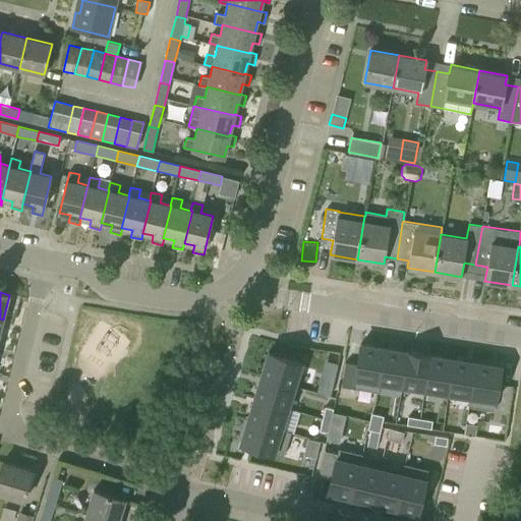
[(342,381),(378,387),(379,382),(385,347),(360,343),(358,360),(346,358),(342,381)]
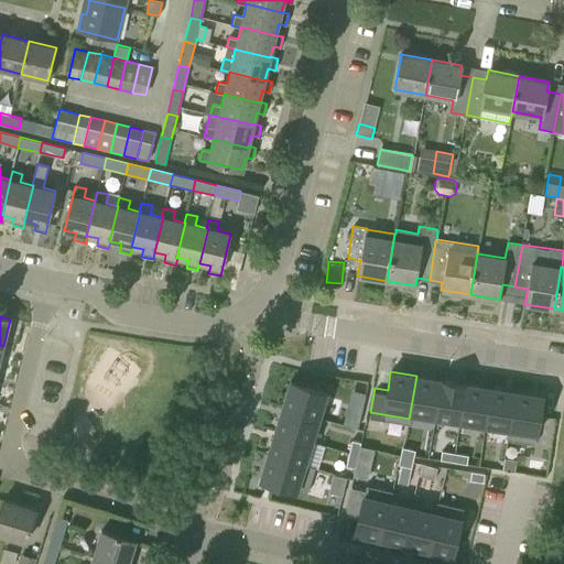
[(412,413),(435,418),(441,379),(416,376),(410,413),(412,413)]
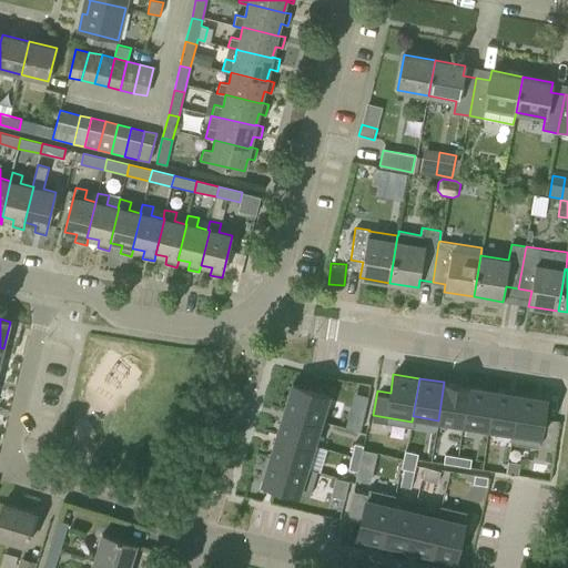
[(444,382),(438,421),(464,424),(469,386),(444,382)]
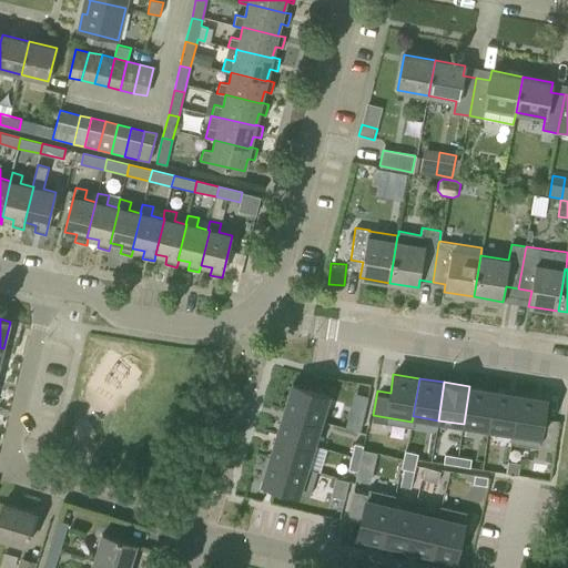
[(285,409),(322,421),(330,395),(308,388),(292,384),(285,409)]
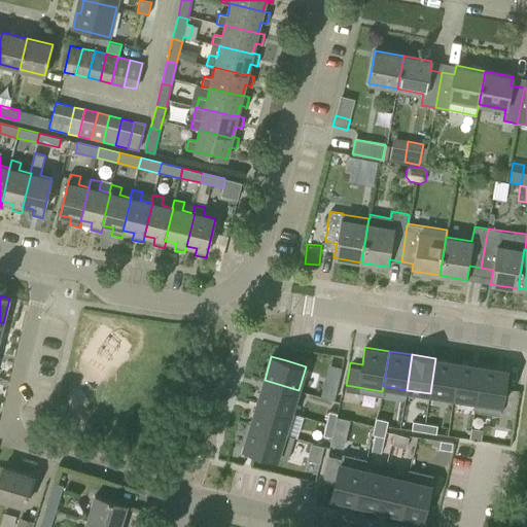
[(458,362),(435,358),(430,393),(453,397),(458,362)]
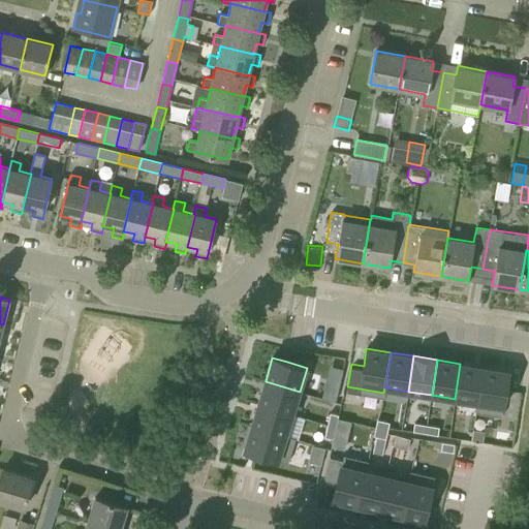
[(484,367),(460,364),(455,399),(478,402),(484,367)]
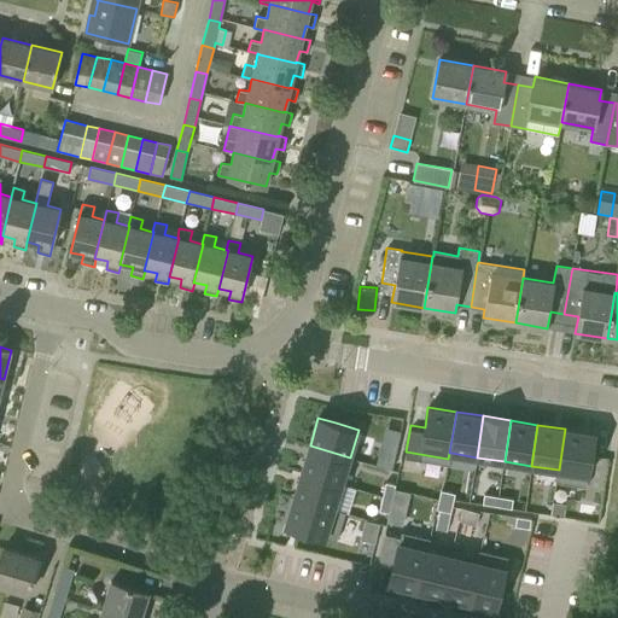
[(565,429),(559,470),(558,476),(588,481),(601,483),(606,456),(592,454),(595,433),(565,429)]
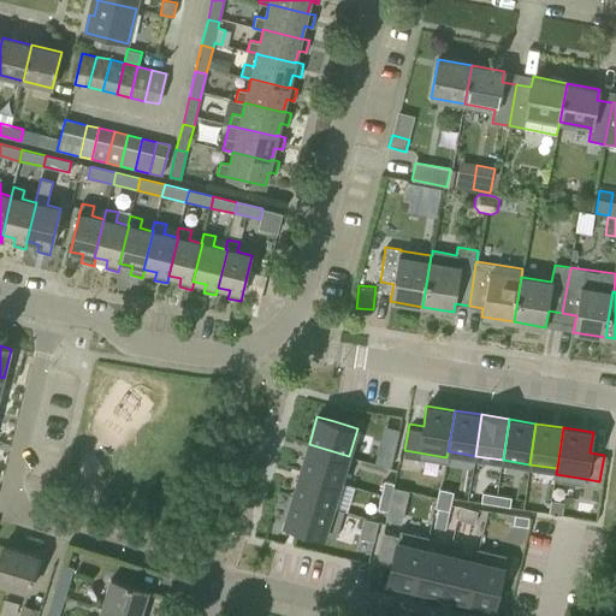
[(301,471),(341,483),(349,456),(309,444),(301,471)]
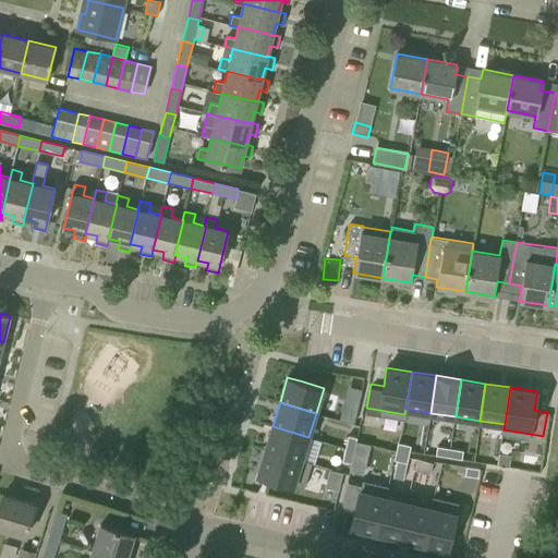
[(356,410),(342,407),(339,420),(353,424),(356,410)]
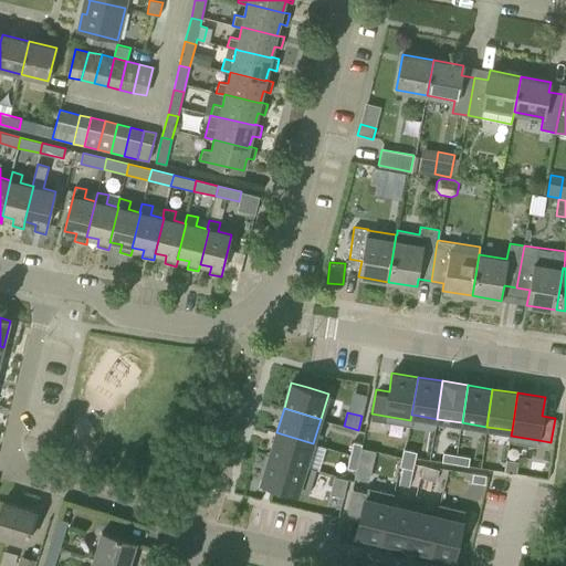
[(276,432),(269,456),(305,467),(313,443),(276,432)]
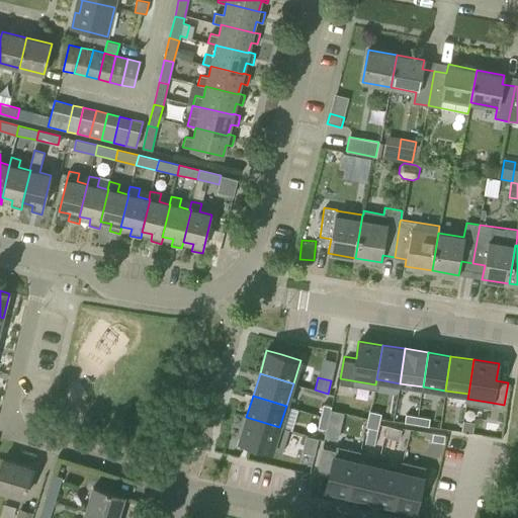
[(323,404),(321,416),(329,418),(330,410),(331,406),(323,404)]
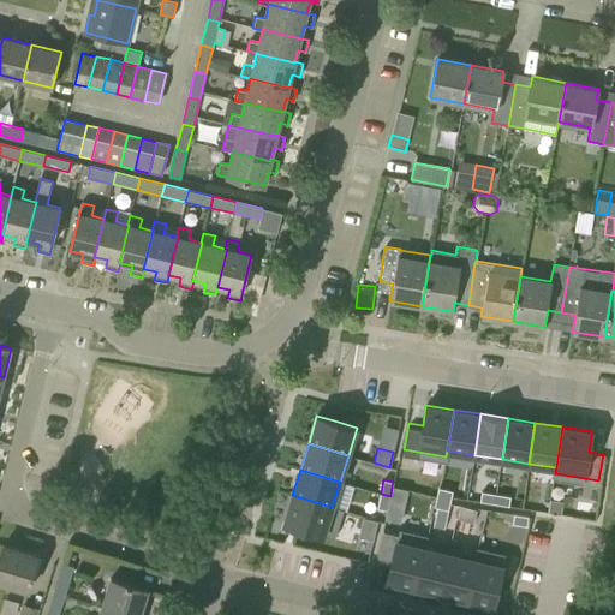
[(390,496),(388,503),(404,507),(407,490),(392,487),(390,496)]
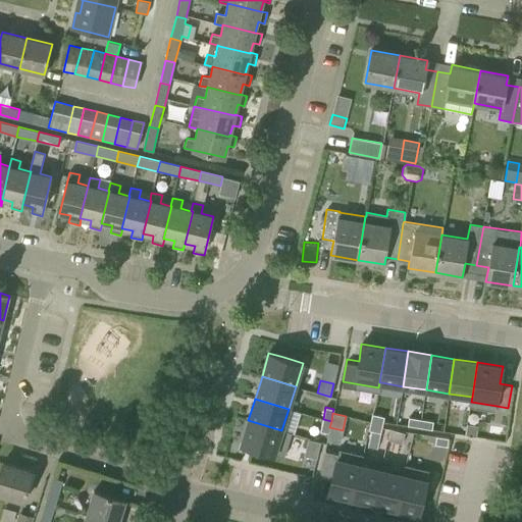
[(372,414),(370,421),(383,424),(383,422),(384,416),(372,414)]
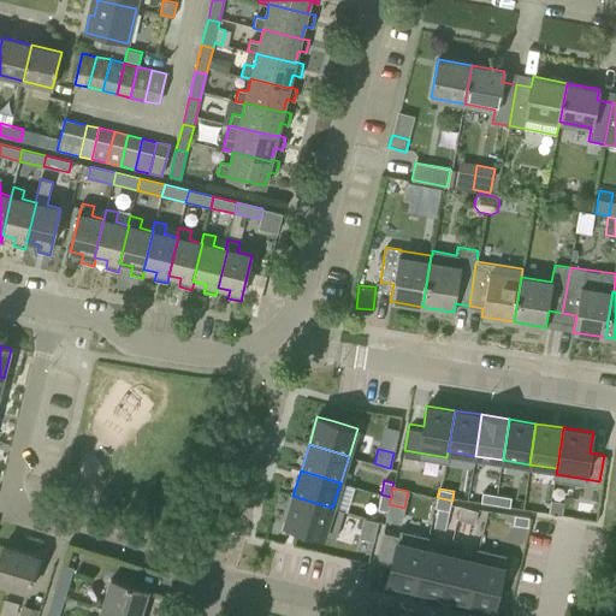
[(483,492),(481,502),(496,504),(497,495),(483,492)]
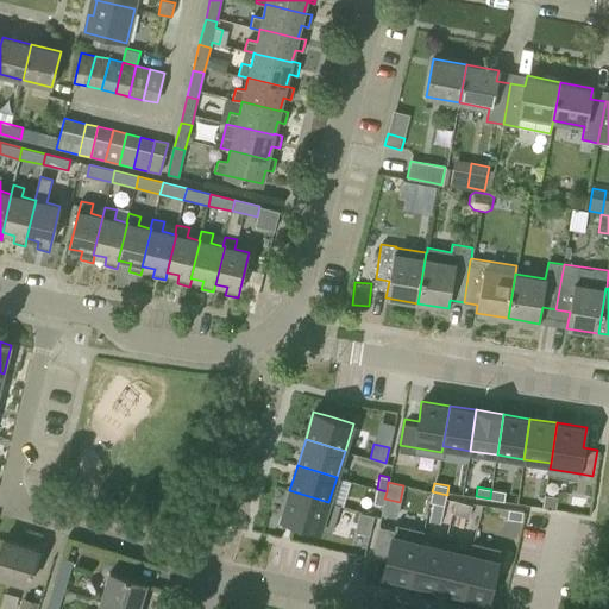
[(377,489),(374,502),(383,504),(384,498),(387,491),(377,489)]
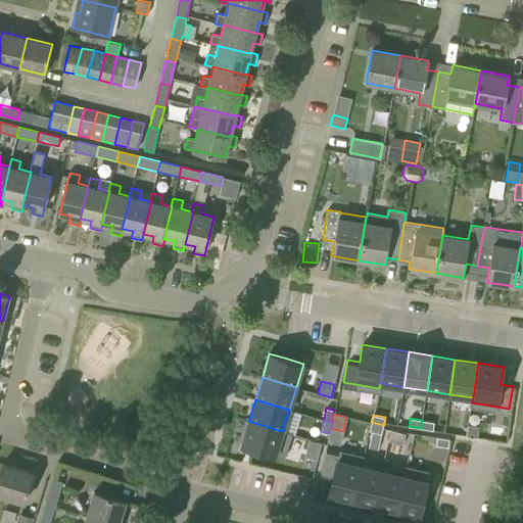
[(422,420),(421,428),(433,430),(434,422),(422,420)]
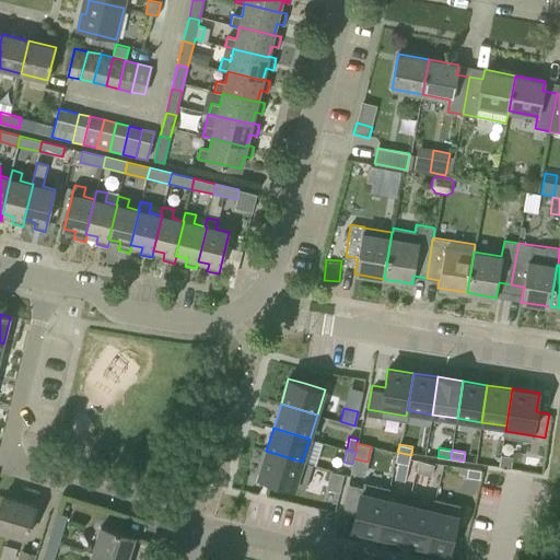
[(264,451),(256,477),(305,492),(313,467),(304,464),(304,463),(264,451)]
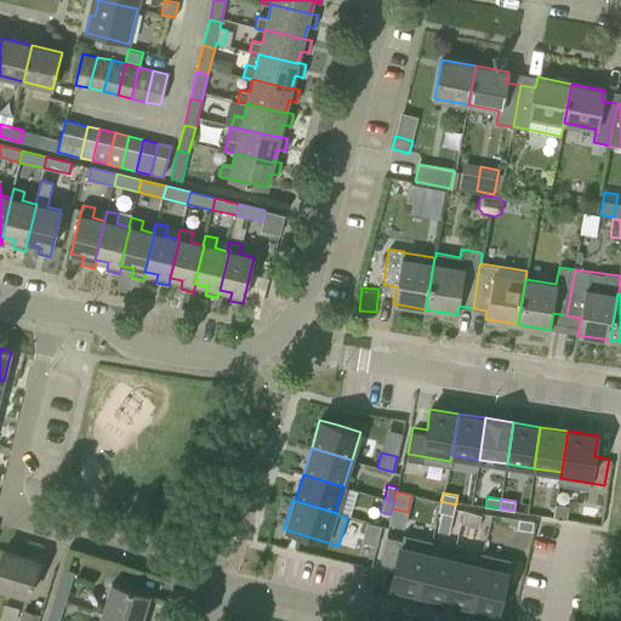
[(440,501),(439,511),(443,512),(453,514),(454,514),(455,510),(456,505),(440,501)]
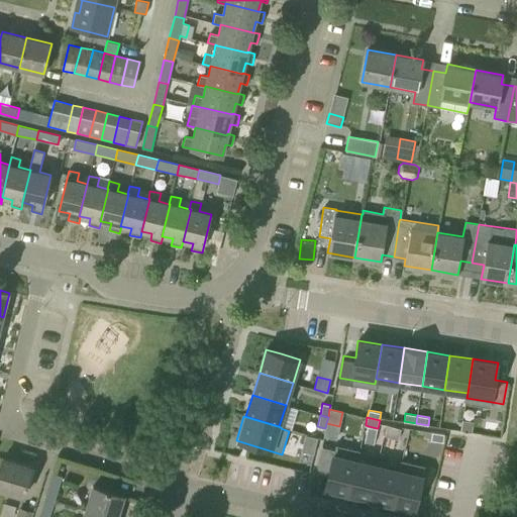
[(474,421),(462,419),(460,430),(472,432),(474,421)]
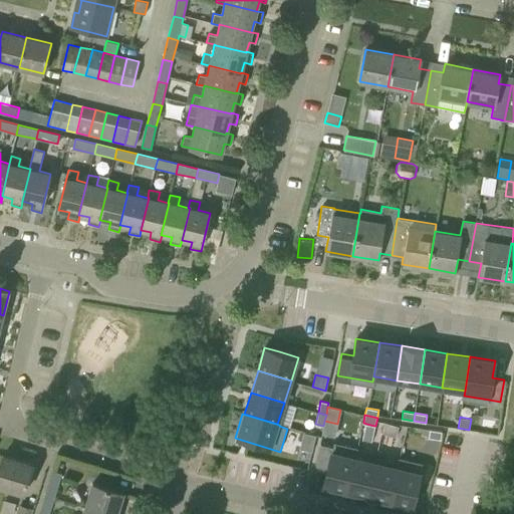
[(399,426),(386,423),(384,425),(382,433),(396,437),(399,426)]
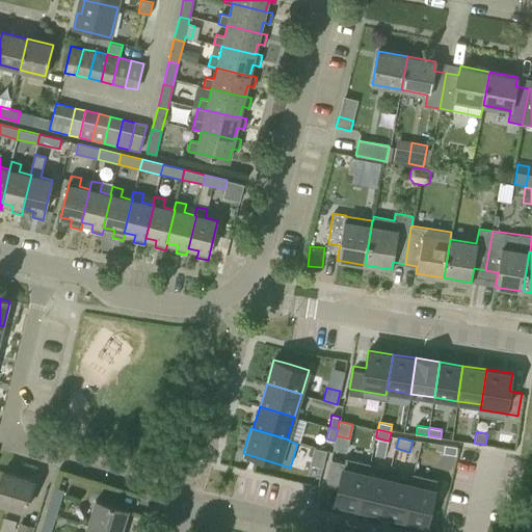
[(383,458),(388,441),(379,439),(375,456),(383,458)]
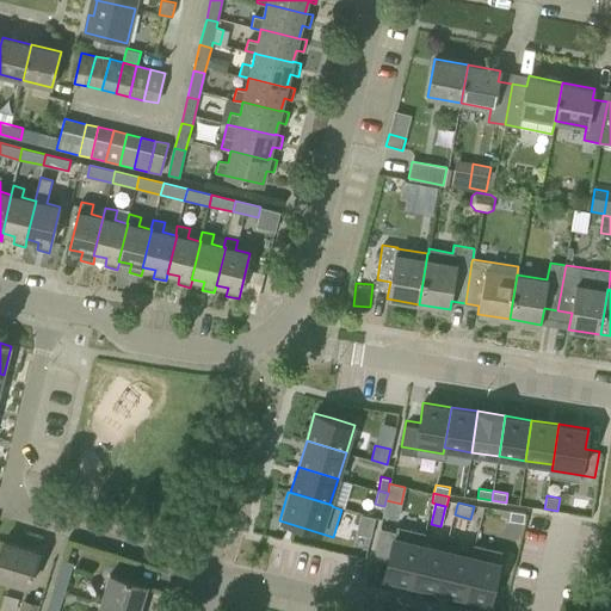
[(511,512),(510,520),(524,522),(525,512),(511,511),(511,512)]
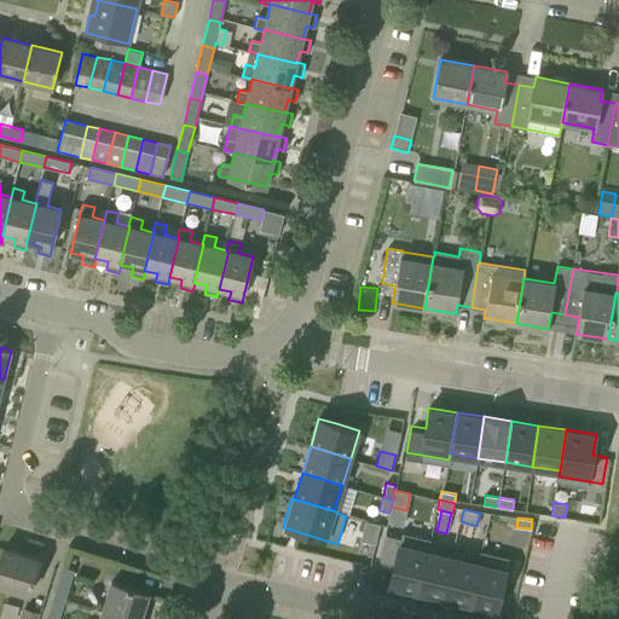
[(380,524),(365,520),(360,541),(376,544),(380,524)]
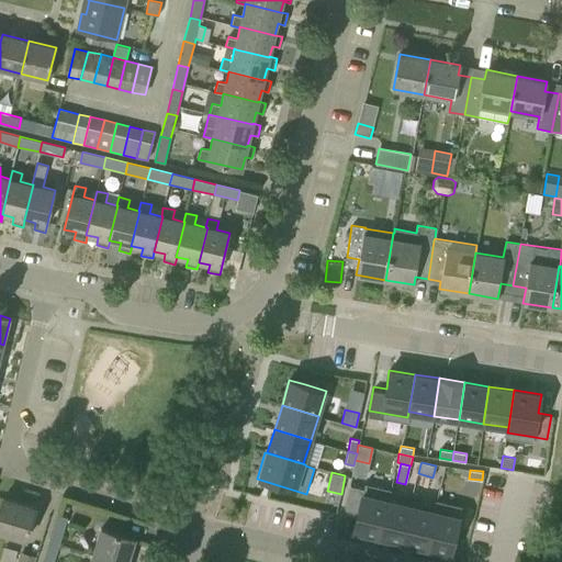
[(351,484),(345,508),(356,512),(351,531),(379,538),(379,537),(389,497),(390,497),(390,495),(392,490),(364,483),(363,487),(351,484)]
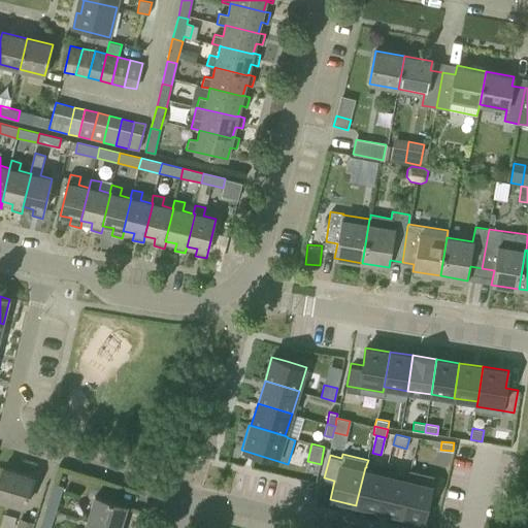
[(366,465),(366,467),(365,467),(356,504),(376,508),(386,469),(366,465)]
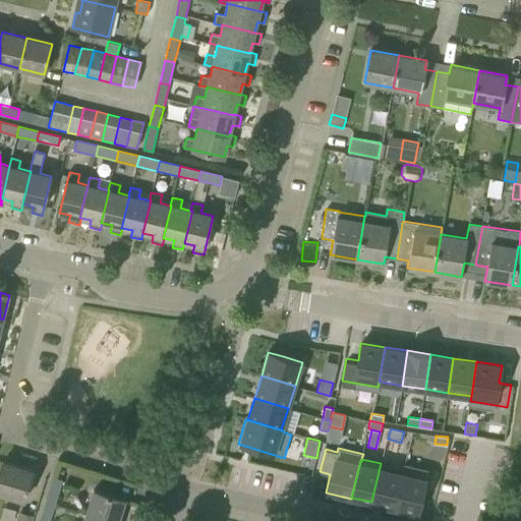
[(0,493),(24,501),(34,471),(3,461),(0,471),(0,493)]
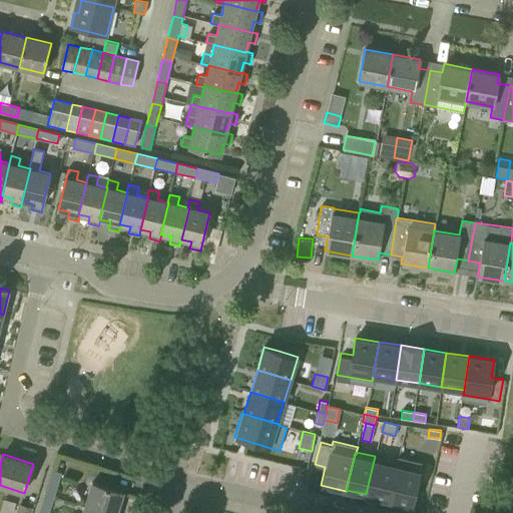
[(375,456),(366,494),(389,500),(398,461),(375,456)]
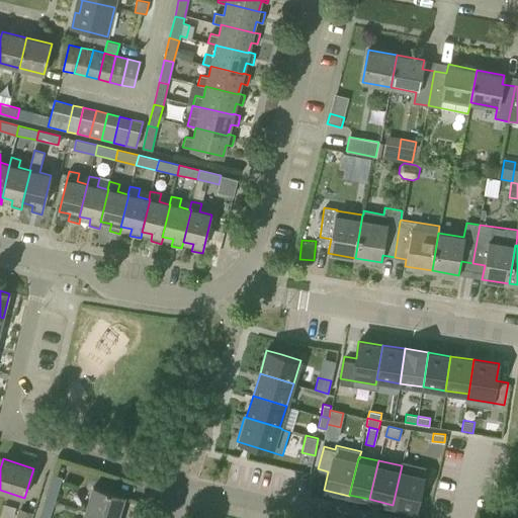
[(436,475),(402,465),(393,505),(416,510),(420,494),(431,496),(436,475)]
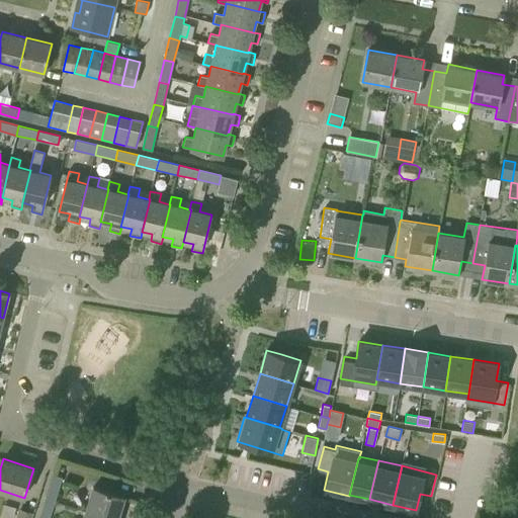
[(46,499),(55,501),(62,477),(53,473),(46,499)]
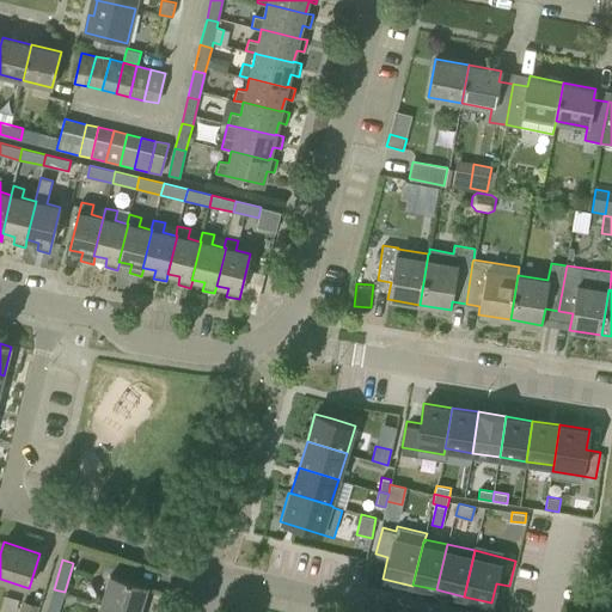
[(102,604),(130,611),(139,611),(147,586),(111,575),(102,604)]
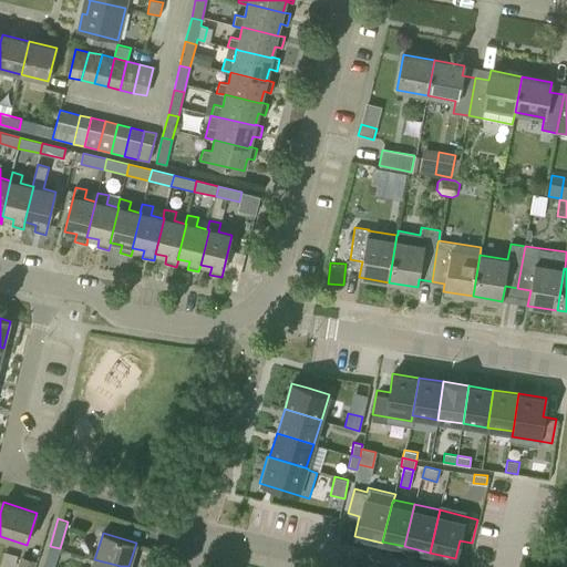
[(53,566),(60,548),(50,546),(42,566),(53,566)]
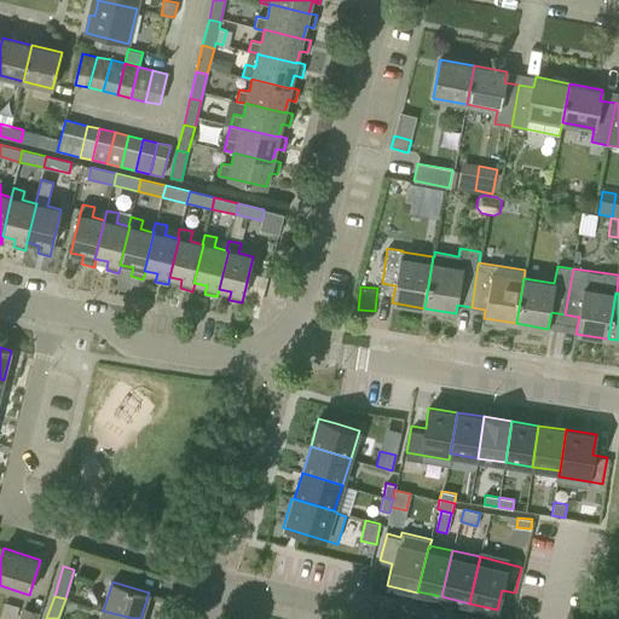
[(38,618),(40,612),(23,607),(18,618),(38,618)]
